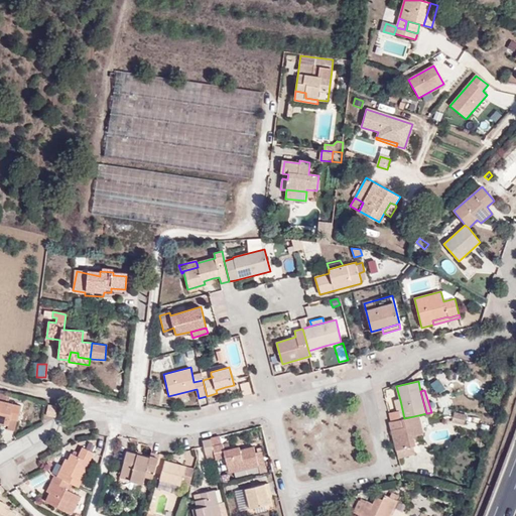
[(7,402),(0,400),(0,422),(4,423),(8,424),(10,417),(18,419),(21,405),(7,402)]
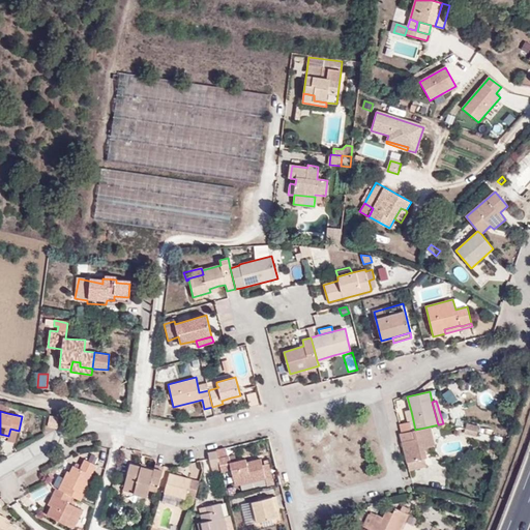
[(411,411),(406,411),(408,422),(411,422),(412,431),(415,430),(411,411)]
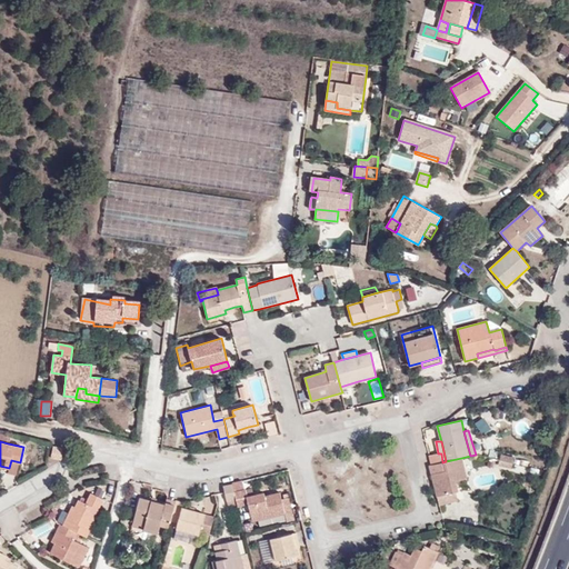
[(53,446),(50,457),(61,460),(63,448),(53,446)]
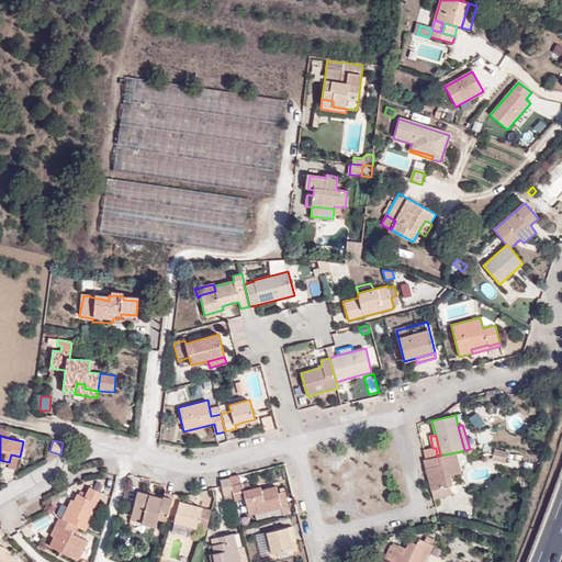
[(433,448),(424,450),(426,459),(437,457),(436,448),(433,448)]
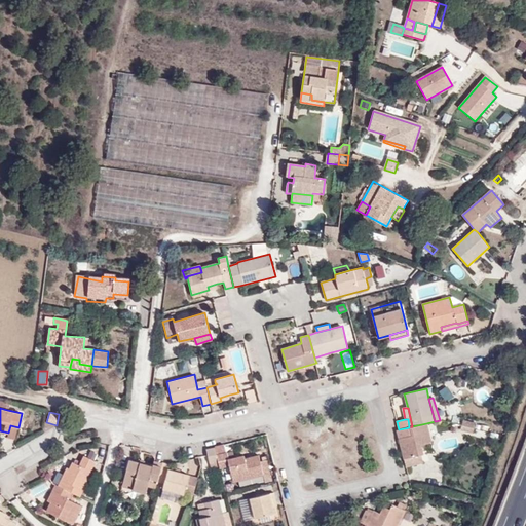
[(399,429),(396,430),(403,459),(423,454),(421,445),(430,442),(426,423),(412,426),(409,427),(399,429)]
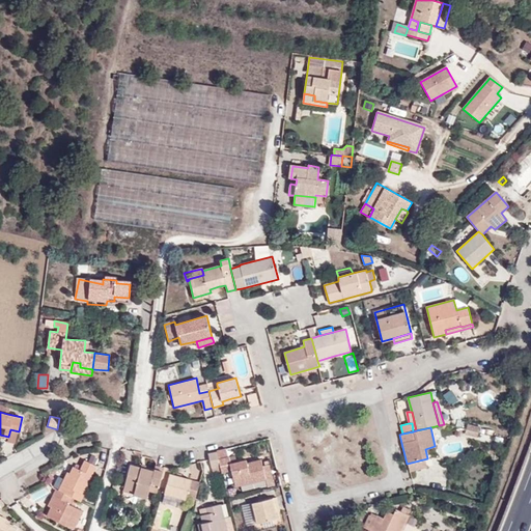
[(492,442),(494,430),(482,428),(480,440),(492,442)]
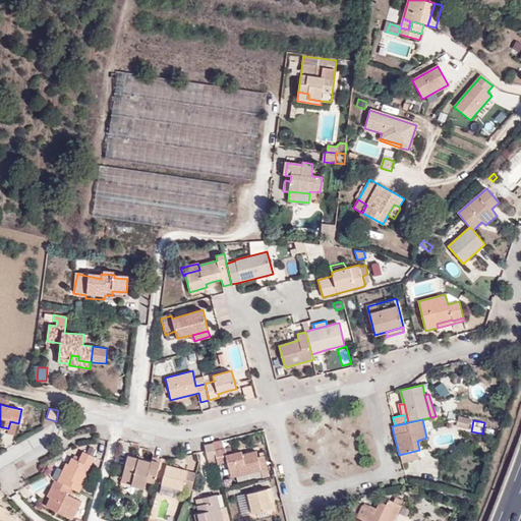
[(224,448),(222,441),(212,444),(214,450),(224,448)]
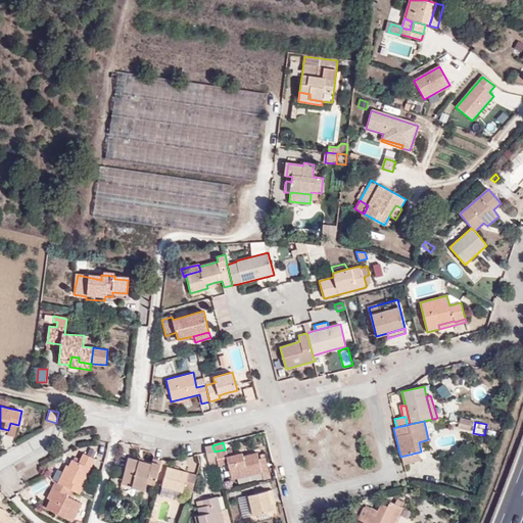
[(99,445),(97,455),(104,457),(106,447),(99,445)]
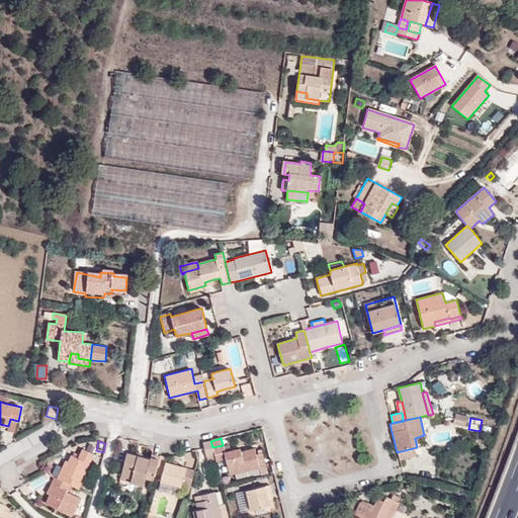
[(204,448),(208,462),(217,461),(212,447),(210,441),(203,443),(204,448)]
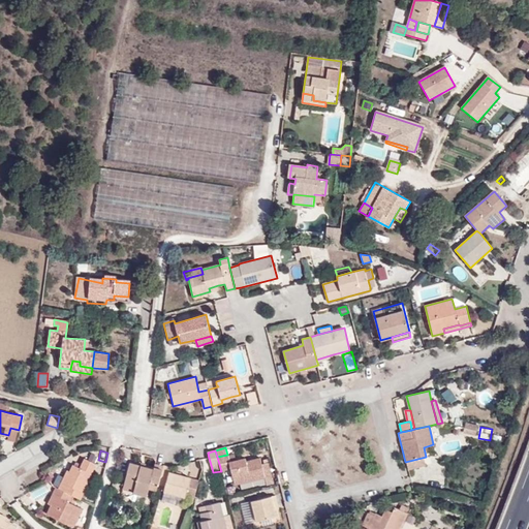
[(228,462),(227,457),(227,455),(217,457),(221,471),(230,468),(235,485),(266,476),(265,475),(262,467),(260,458),(246,462),(245,458),(236,460),(228,462)]
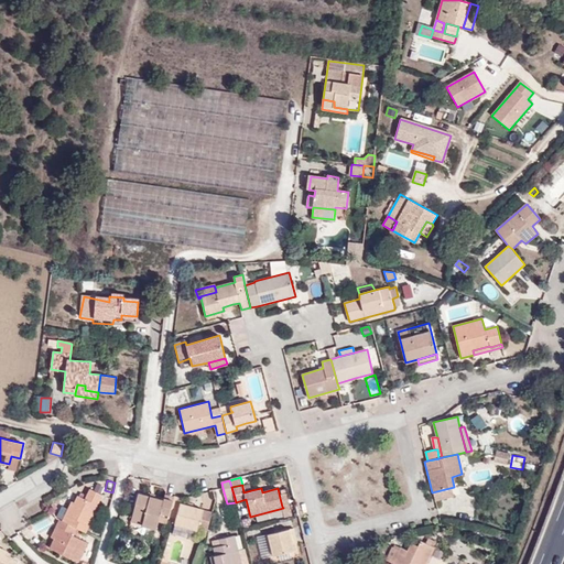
[(434,500),(455,495),(454,487),(432,492),(434,500)]
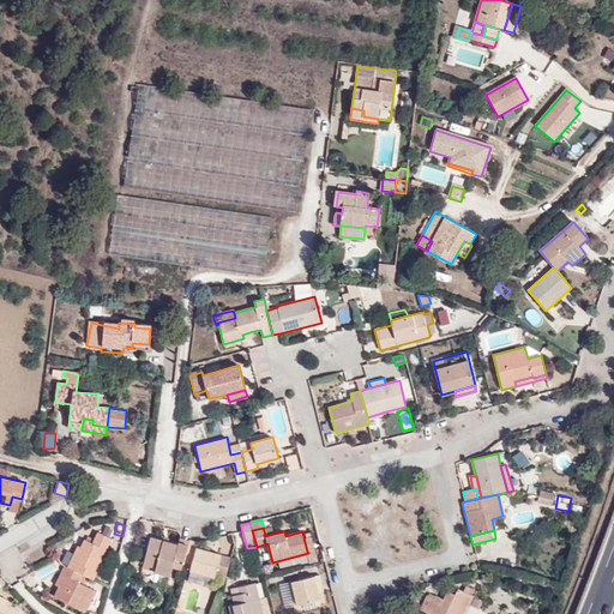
[(68,567),(83,575),(92,579),(103,560),(101,559),(112,539),(98,531),(92,543),(85,540),(80,548),(79,546),(68,567)]
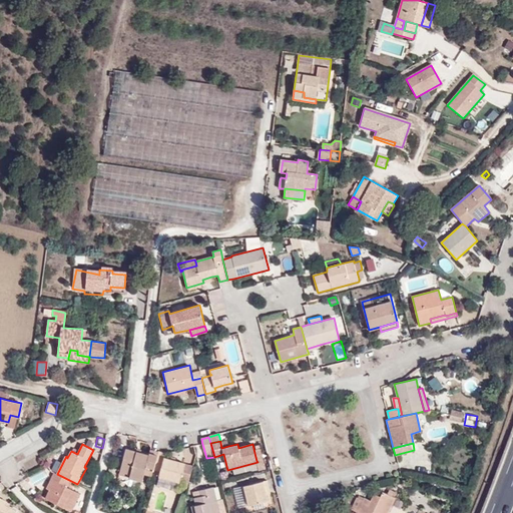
[(152,476),(152,474),(153,469),(157,455),(149,452),(148,455),(125,449),(119,471),(129,474),(128,477),(142,481),(144,473),(152,476)]
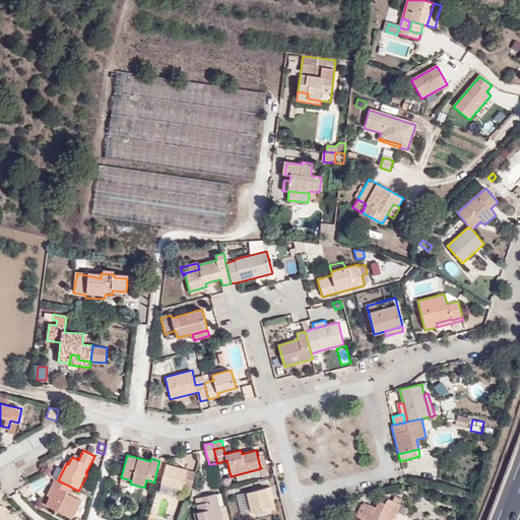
[(167,464),(168,459),(160,457),(159,461),(155,475),(163,478),(161,482),(182,489),(183,486),(187,469),(167,464)]
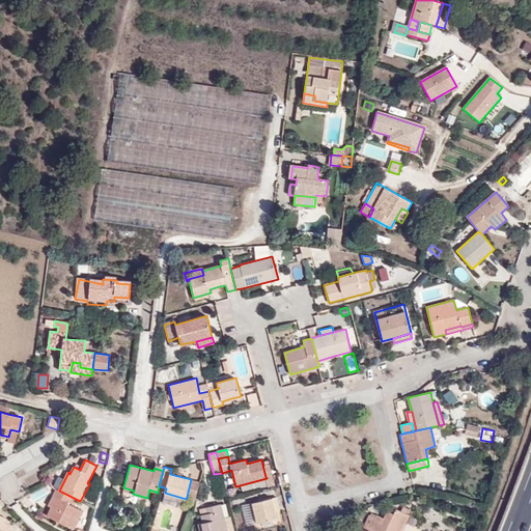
[(272,476),(270,467),(263,469),(266,477),(272,476)]
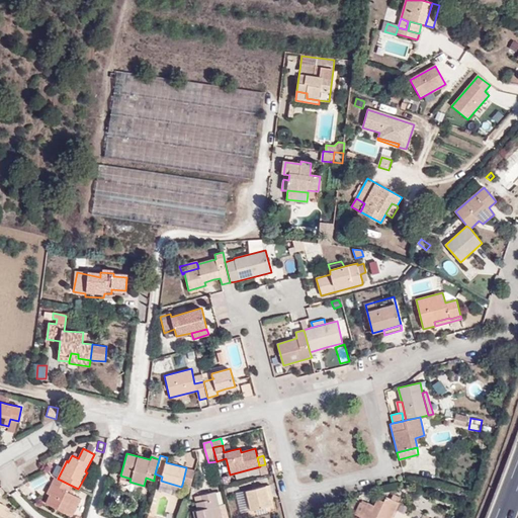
[(182,485),(190,487),(194,469),(186,467),(182,485)]
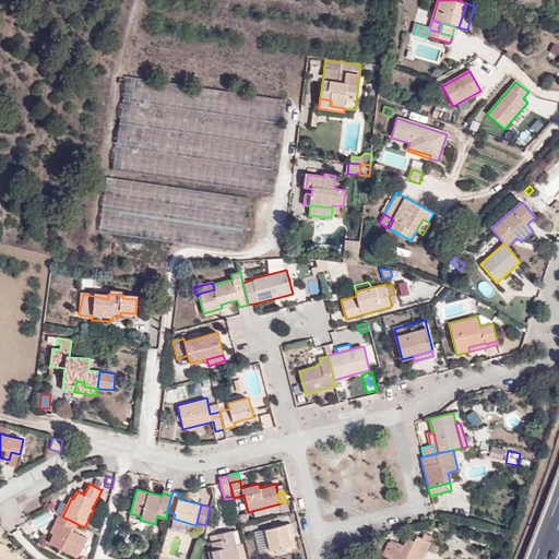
[(38,528),(54,521),(49,513),(34,521),(38,528)]
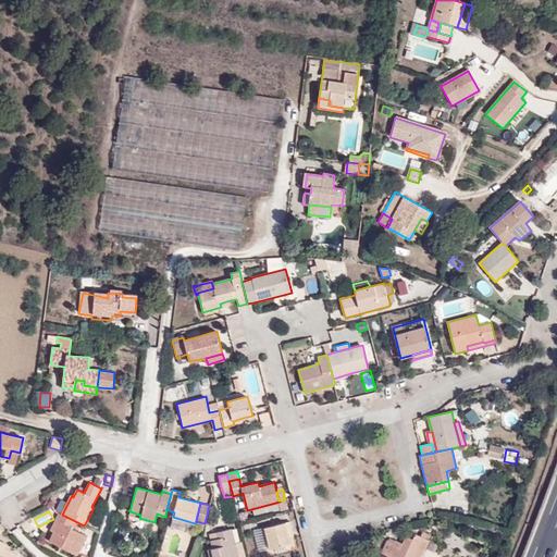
[(87,535),(72,529),(75,521),(62,515),(59,514),(50,531),(54,532),(50,542),(76,555),(87,535)]
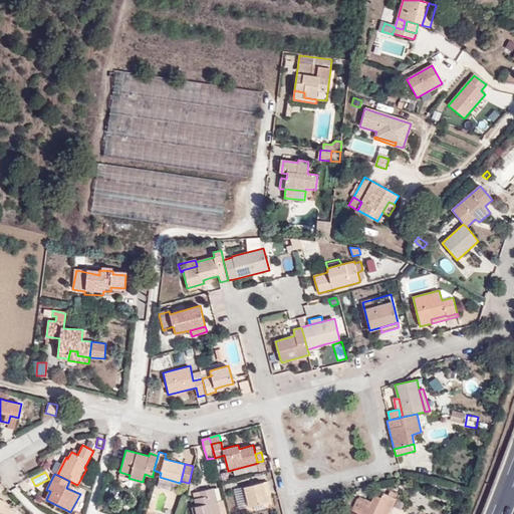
[(157,487),(177,493),(180,483),(160,477),(157,487)]
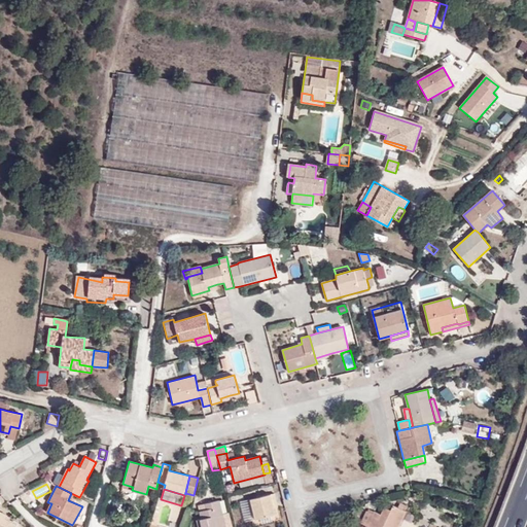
[(277,503),(275,493),(249,500),(254,519),(275,513),(273,504),(277,503)]
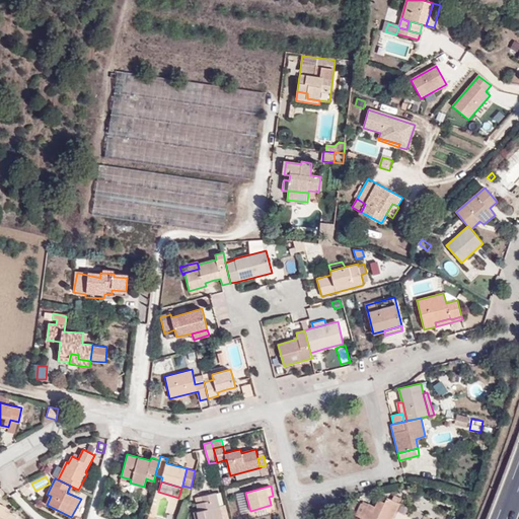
[(222,518),(216,493),(213,494),(219,518),(222,518)]
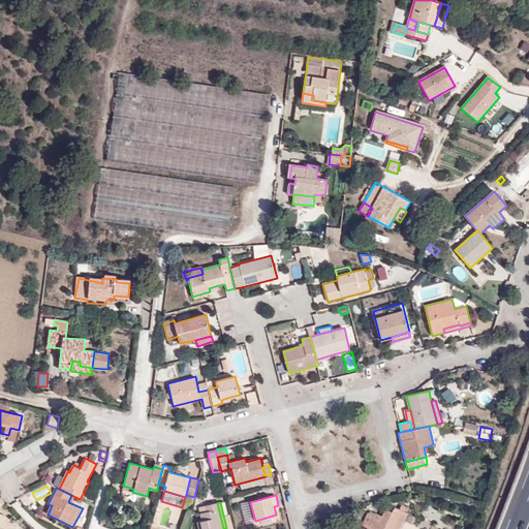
[(241,504),(246,523),(255,521),(250,502),(241,504)]
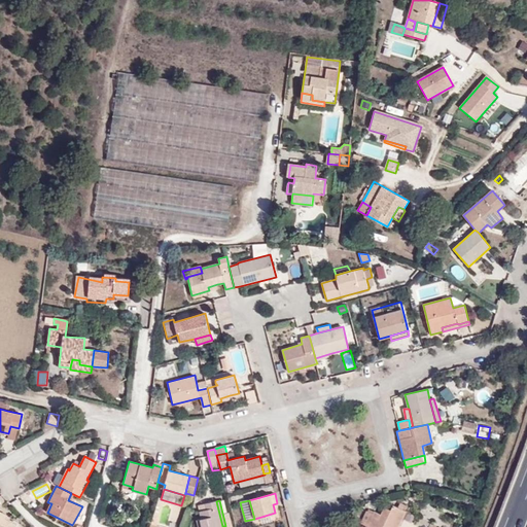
[(196,520),(198,526),(222,526),(216,501),(205,504),(206,510),(199,512),(201,519),(196,520)]
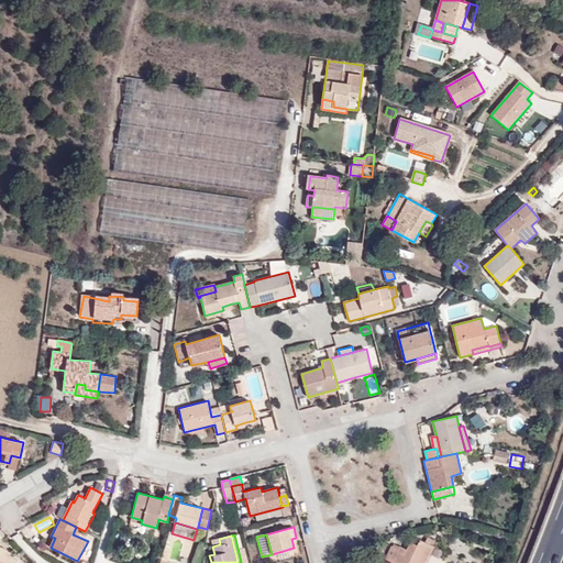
[(395,562),(394,562),(426,562),(434,547),(432,545),(424,542),(420,539),(417,545),(410,542),(406,549),(399,545),(398,549),(392,545),(385,559),(395,562)]
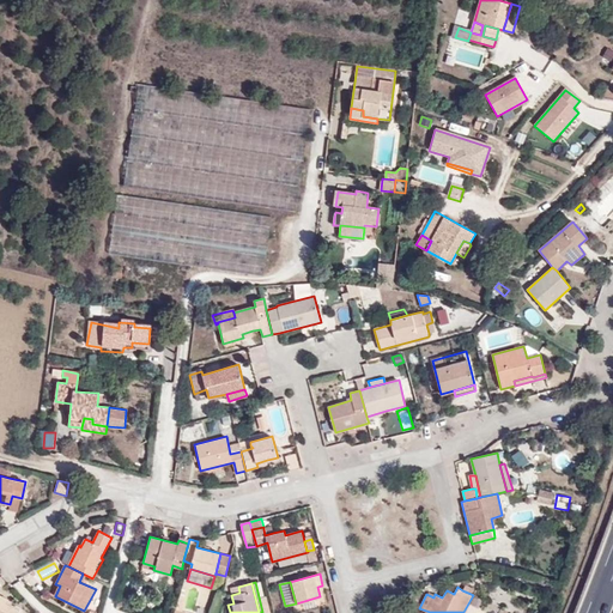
[(7,599),(0,595),(0,612),(18,612),(19,611),(6,604),(7,599)]
